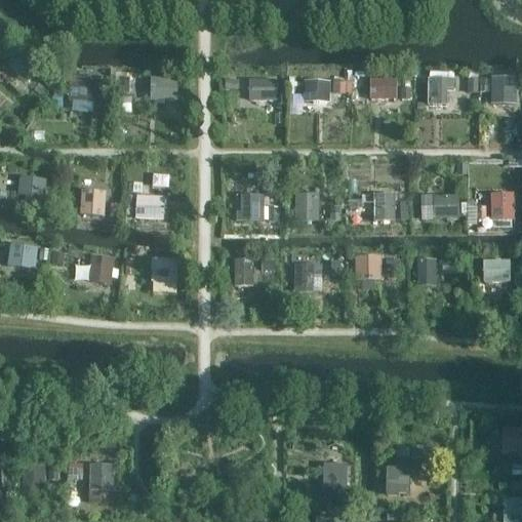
[(91,73),(63,72),(62,90),(91,91),(91,73)]
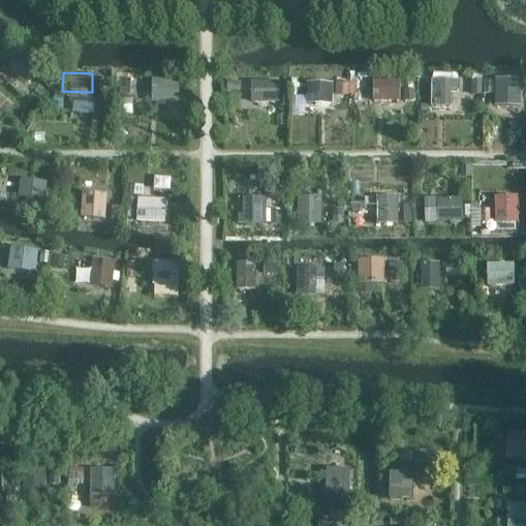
[(459,85),(471,85),(471,93),(487,93),(486,72),(459,72),(459,85)]
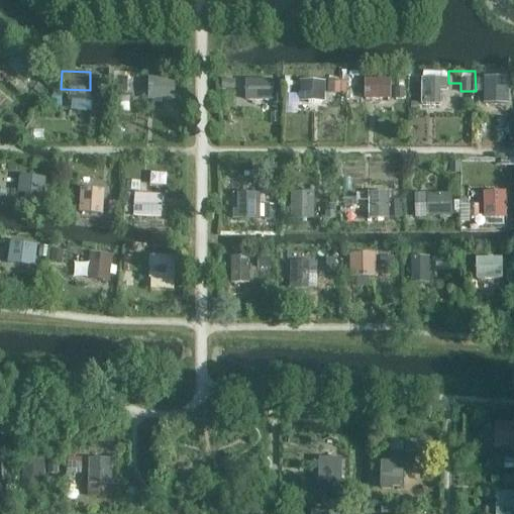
[(446,84),(447,73),(421,72),(420,100),(458,101),(459,85),(446,84)]
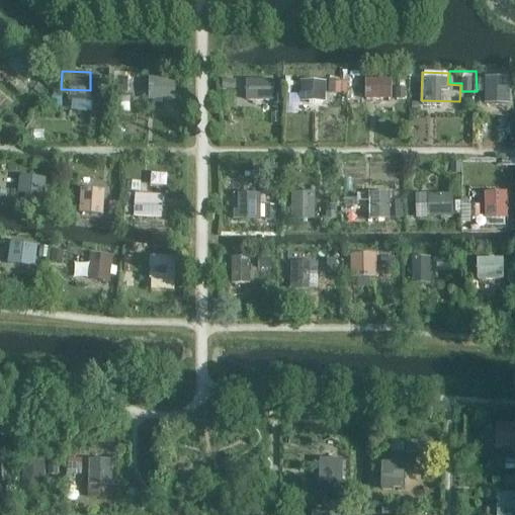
[(487,73),(487,105),(508,105),(508,72),(487,73)]
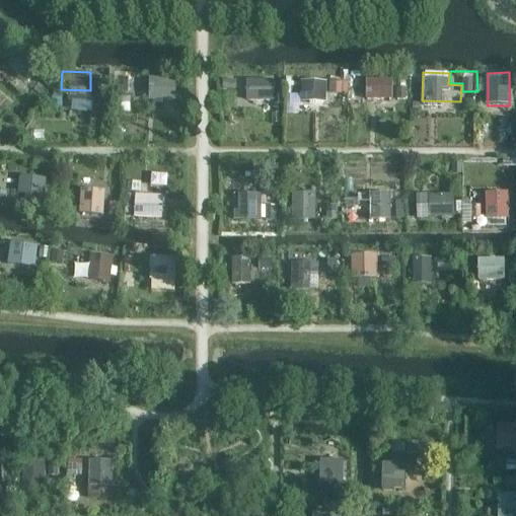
[(320,74),(296,75),(297,102),(321,102),(320,74)]
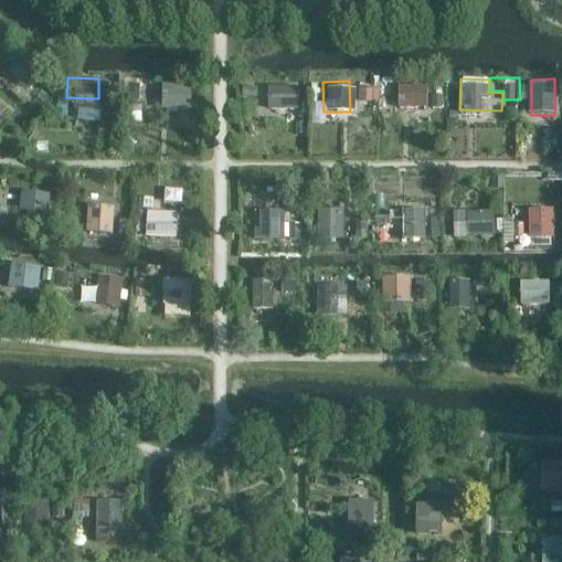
[(398,105),(426,105),(427,82),(399,81),(398,105)]
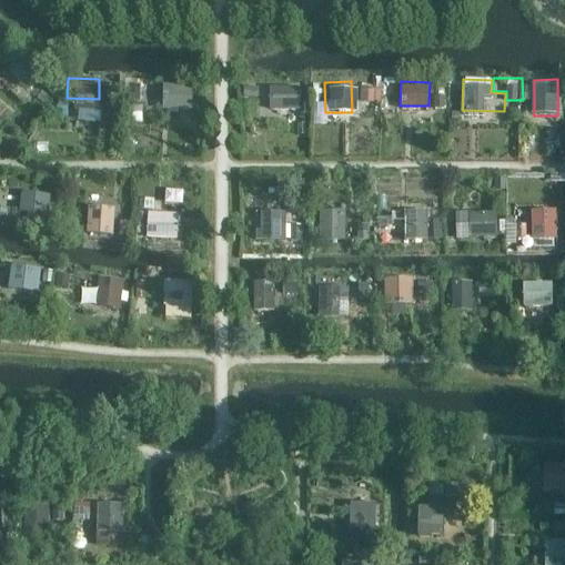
[(162,82),(163,108),(192,107),(192,82),(162,82)]
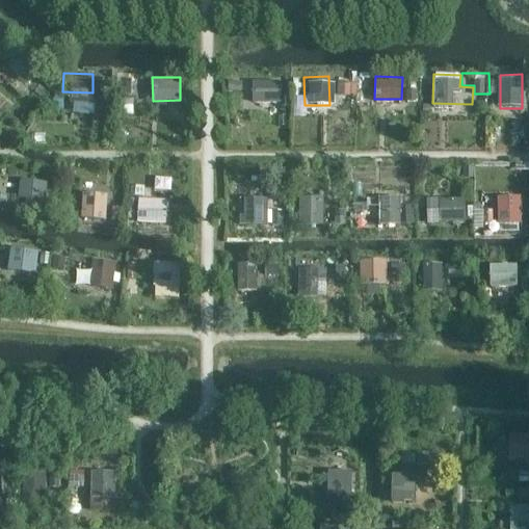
[(282,100),(281,77),(228,78),(228,102),(282,100)]
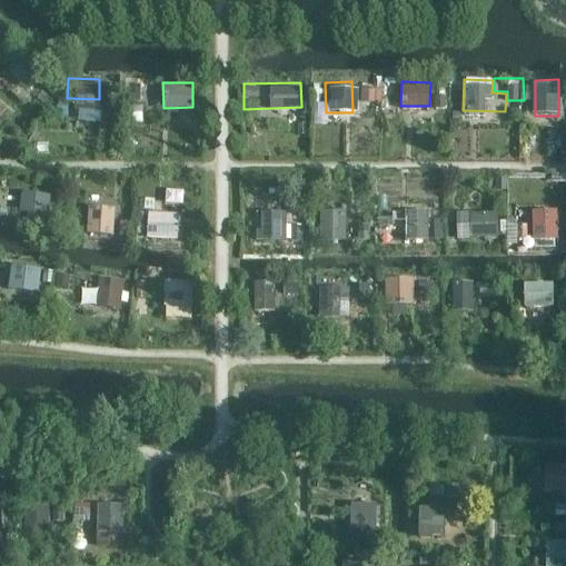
[(380,101),(381,86),(360,86),(359,100),(380,101)]
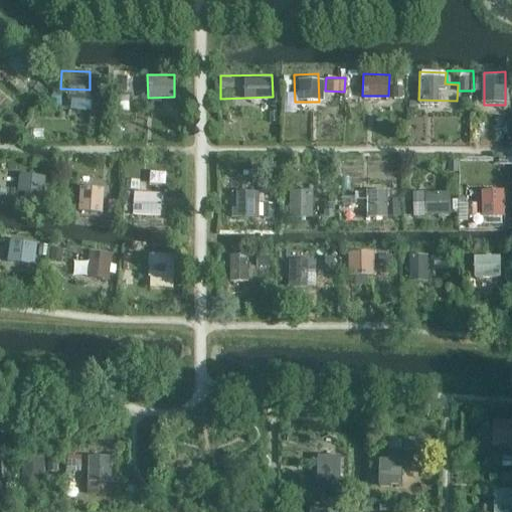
[(149,169),(149,181),(166,181),(166,168),(149,169)]
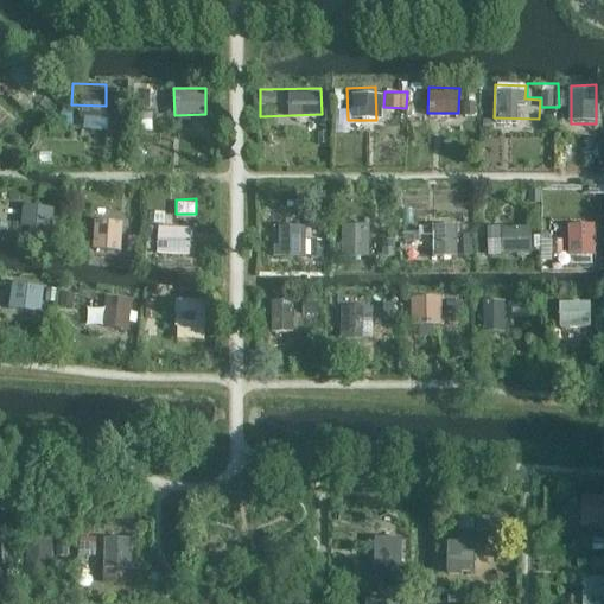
[(2,203),(5,236),(39,234),(37,201),(2,203)]
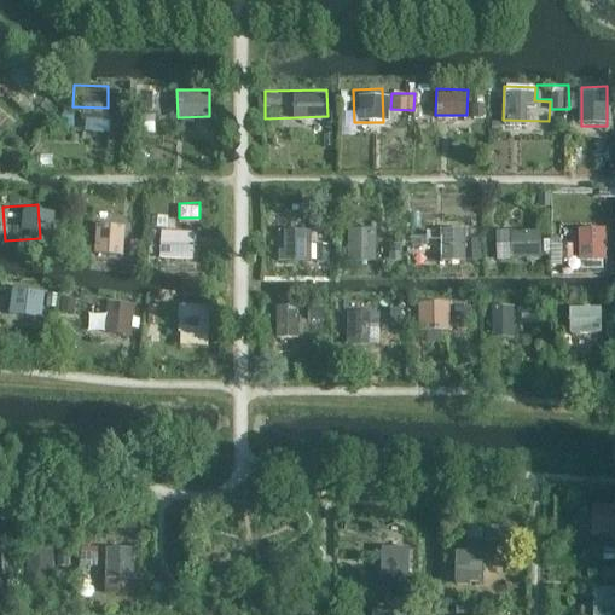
[(123,253),(125,216),(94,214),(93,251),(123,253)]
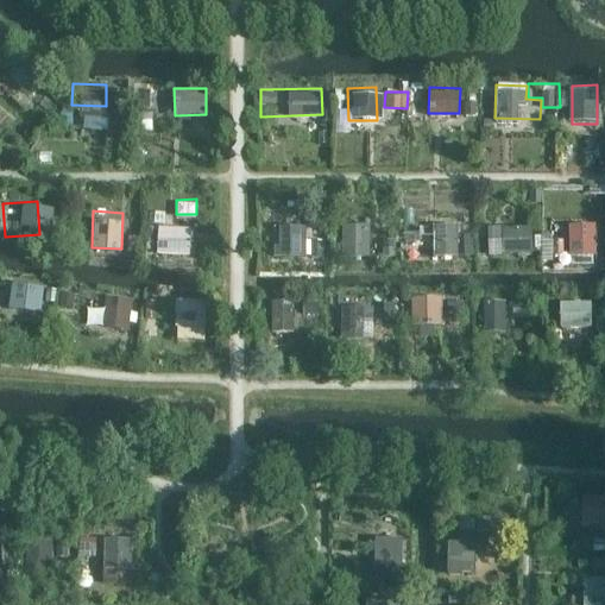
[(357,252),(354,219),(333,220),(335,253),(357,252)]
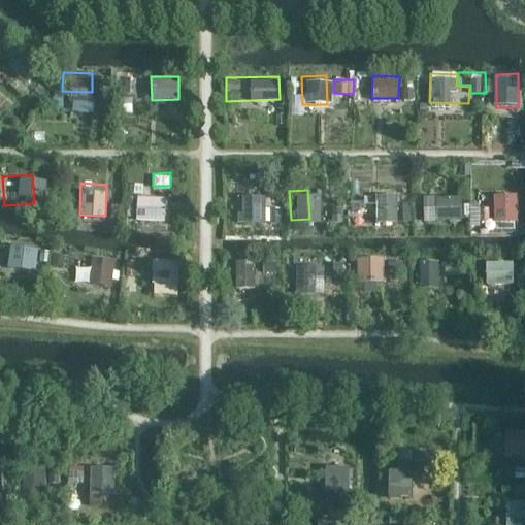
[(234,221),(270,220),(269,191),(234,192),(234,221)]
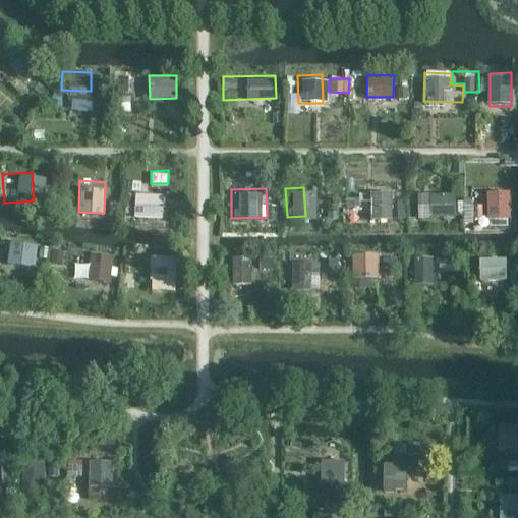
[(369,189),(370,216),(393,216),(393,188),(369,189)]
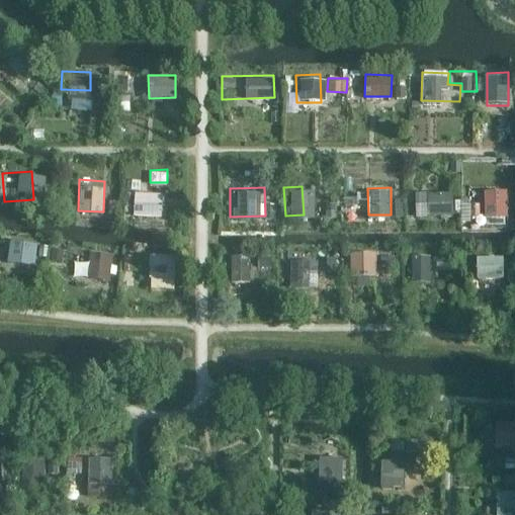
[(445,187),(418,189),(419,208),(446,206),(445,187)]
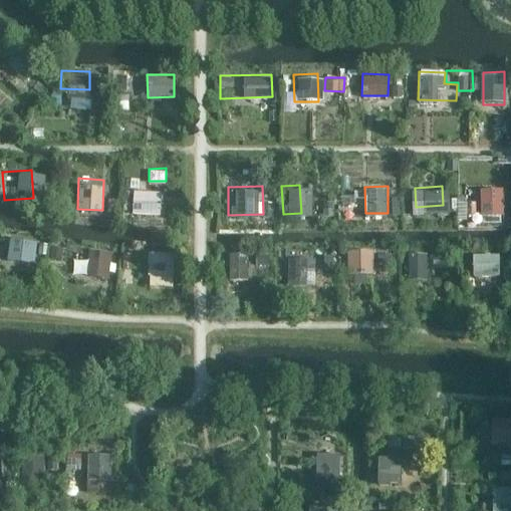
[(503,214),(503,186),(481,186),(481,214),(503,214)]
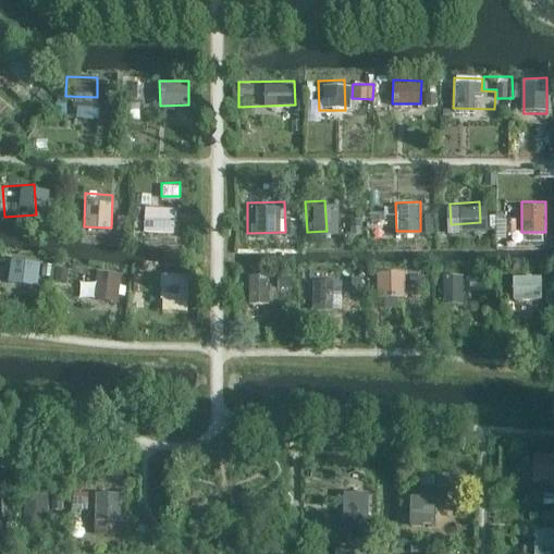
[(163,208),(137,210),(139,226),(164,225),(163,208)]
